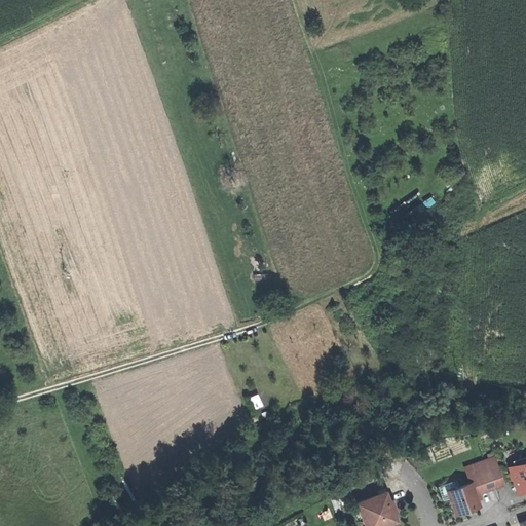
[(485,459),(488,470),(494,487),(503,484),(493,457),(485,459)]
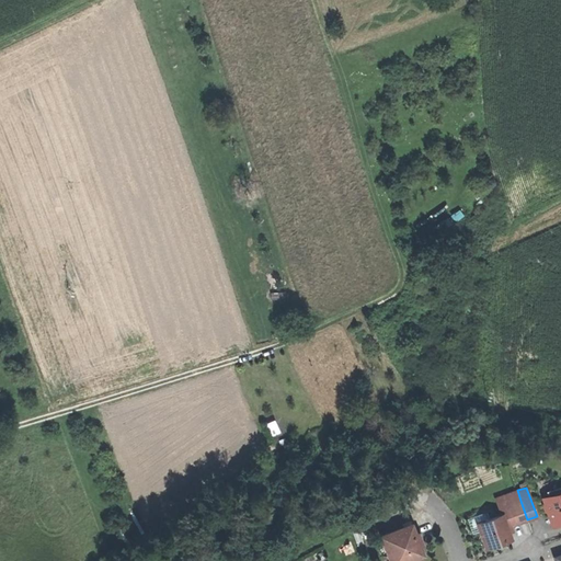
[(545,510),(547,511),(551,524),(560,521),(560,491),(542,497),(545,502),(542,504),(545,510)]
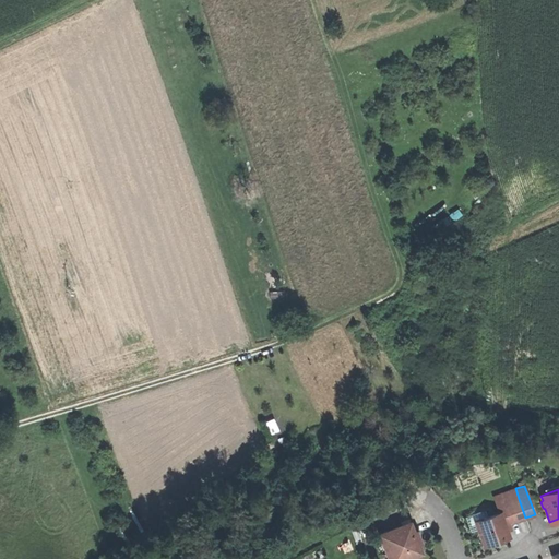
[(519,499),(502,506),(509,523),(525,518),(519,499)]
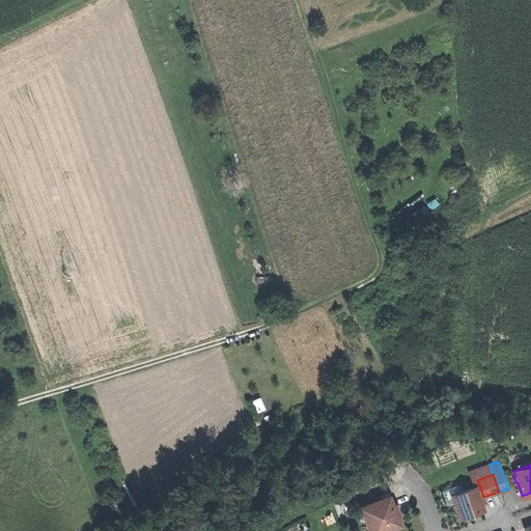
[(451,495),(459,518),(481,509),(473,487),(451,495)]
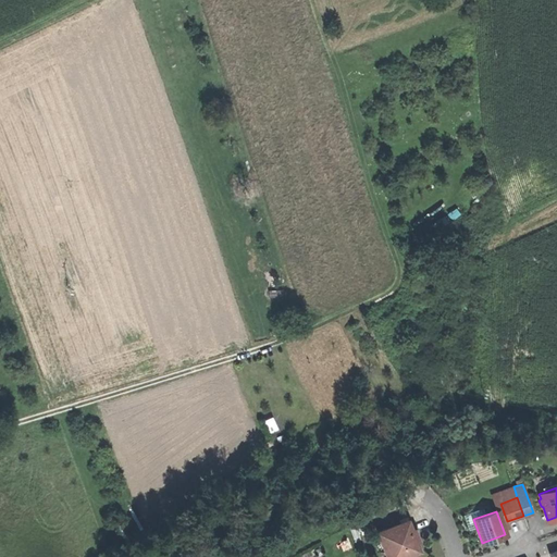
[(378,532),(385,553),(396,556),(397,556),(418,549),(413,539),(416,537),(412,530),(410,531),(408,527),(399,523),(378,532)]
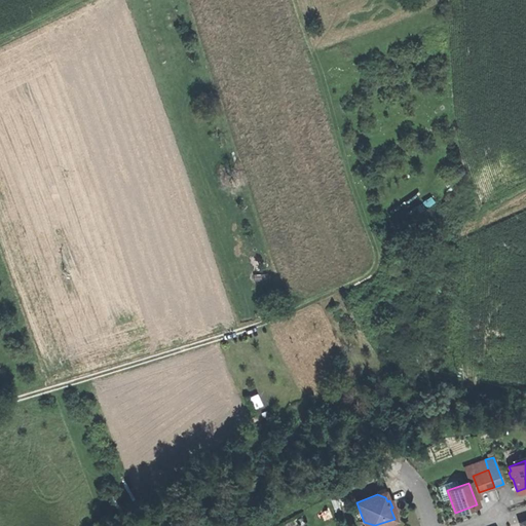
All buildings are outlined.
